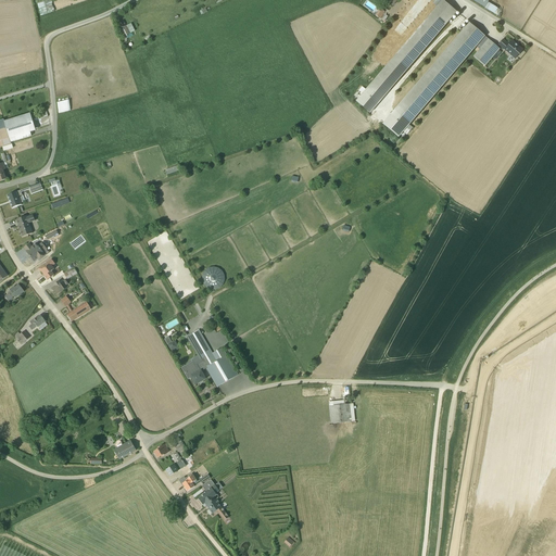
[(369,114),(413,64),(456,13),(441,0),(436,0),(434,2),(431,0),(403,0),(402,2),(408,8),(414,0),(417,0),(373,57),(384,65),(387,63),(388,64),(366,90),(362,88),(358,91),(362,96),(356,103),(369,114)]
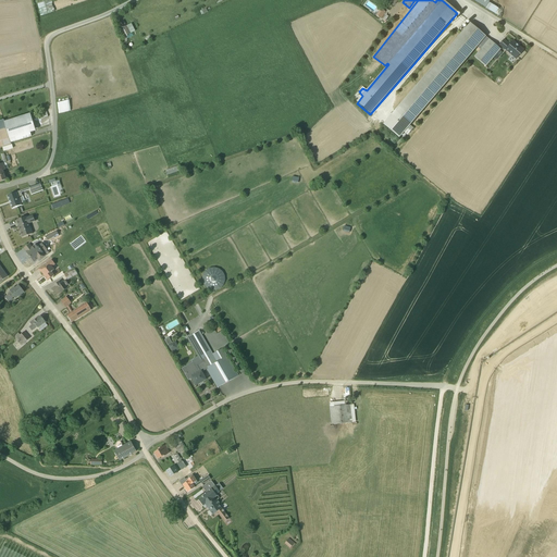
[(37,4),(39,16),(47,15),(44,2),(37,4)]
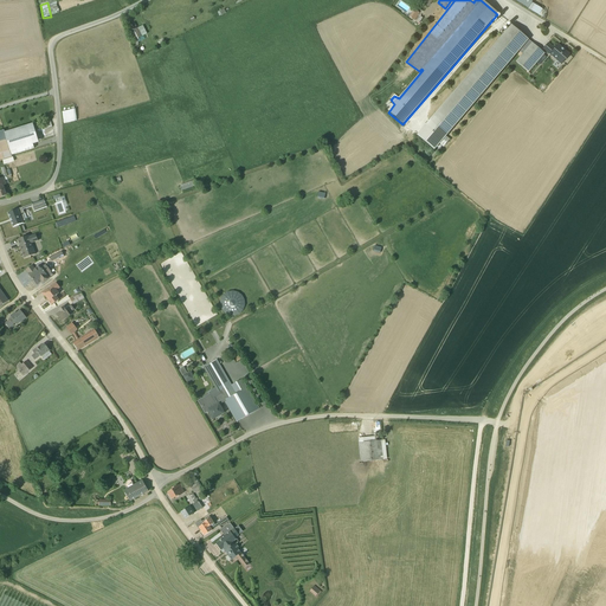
[(532,4),(528,10),(539,17),(542,11),(532,4)]
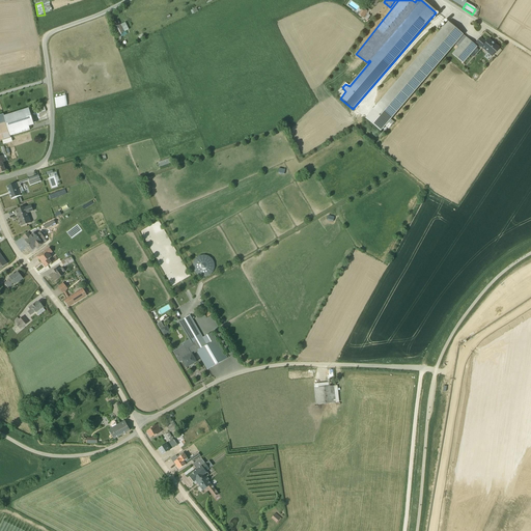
[(367,12),(363,9),(358,16),(363,19),(367,12)]
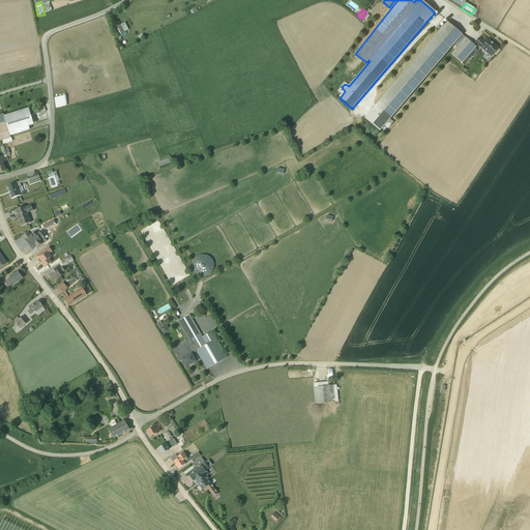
[(390,120),(405,104),(453,46),(457,48),(450,55),(462,64),(469,56),(471,58),(477,51),(475,49),(476,48),(447,23),(403,75),(364,119),(379,133),(384,127),(387,129),(393,123),(390,120)]
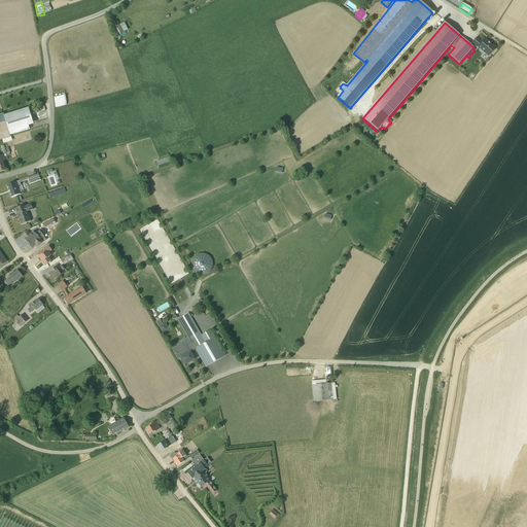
[(117,25),(111,28),(115,35),(121,32),(117,25)]
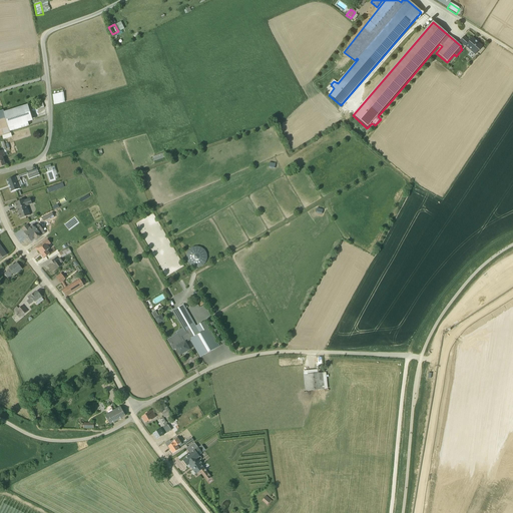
[(475,41),(472,38),(469,42),(464,37),(459,42),(475,55),(482,47),(477,43),(475,41)]
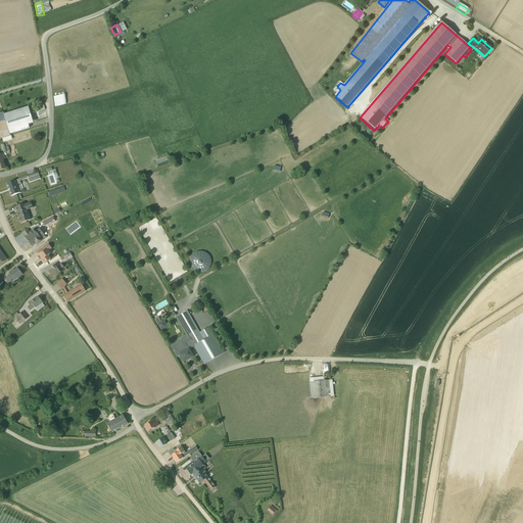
[(67,96),(56,98),(58,108),(69,106),(67,96)]
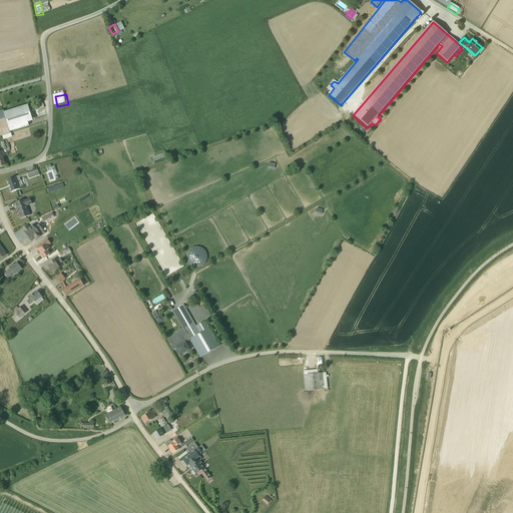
[(33,122),(28,105),(4,113),(4,111),(0,112),(0,137),(2,137),(11,134),(10,132),(29,126),(28,123),(33,122)]
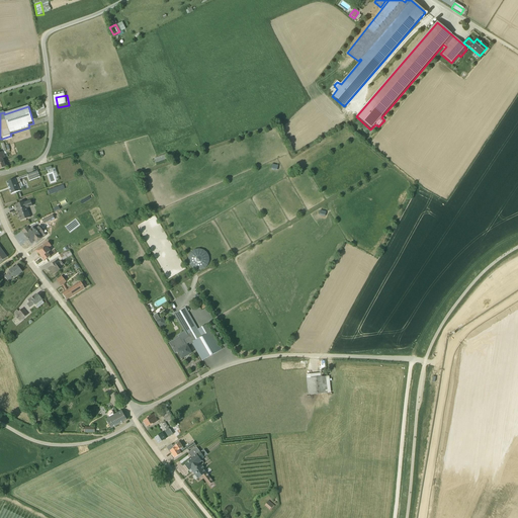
[(155,158),(156,163),(167,160),(166,155),(155,158)]
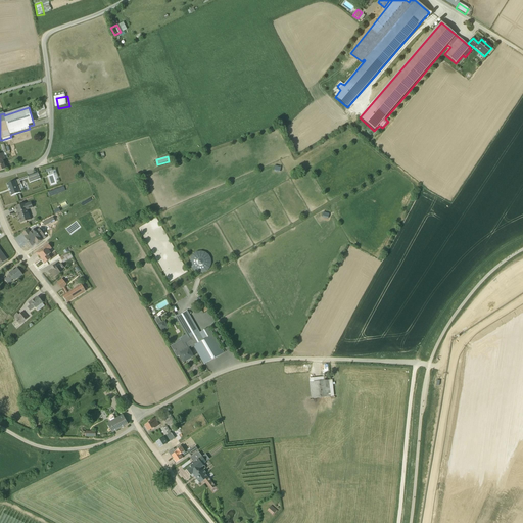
[(7,185),(11,197),(20,193),(19,192),(21,191),(19,186),(21,185),(19,182),(28,179),(30,184),(40,180),(38,174),(7,185)]
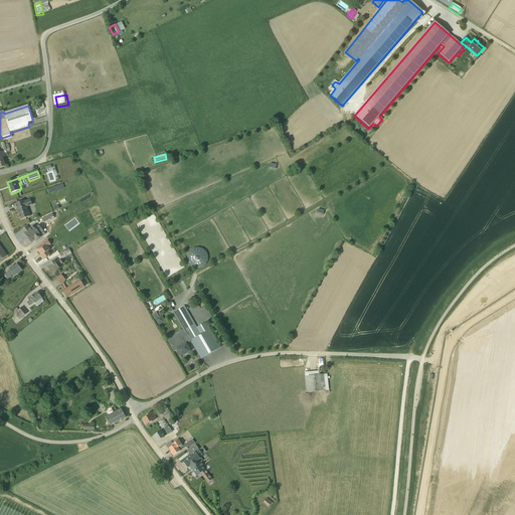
[(62,184),(47,190),(49,194),(64,189),(62,184)]
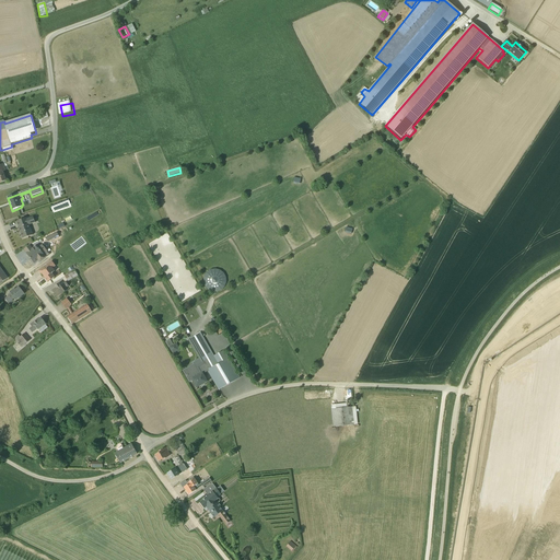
[(26,219),(16,222),(23,240),(33,236),(30,225),(35,223),(33,218),(27,220),(26,219)]
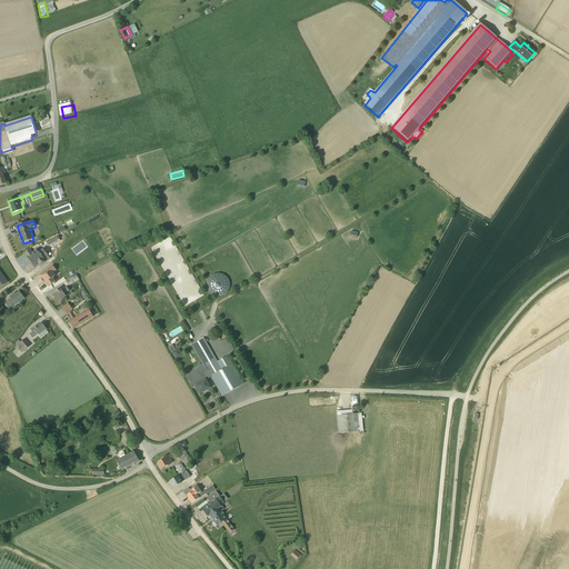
[(39,265),(40,267),(46,262),(43,259),(48,256),(43,250),(39,252),(37,250),(27,259),(29,262),(30,262),(35,269),(39,265)]
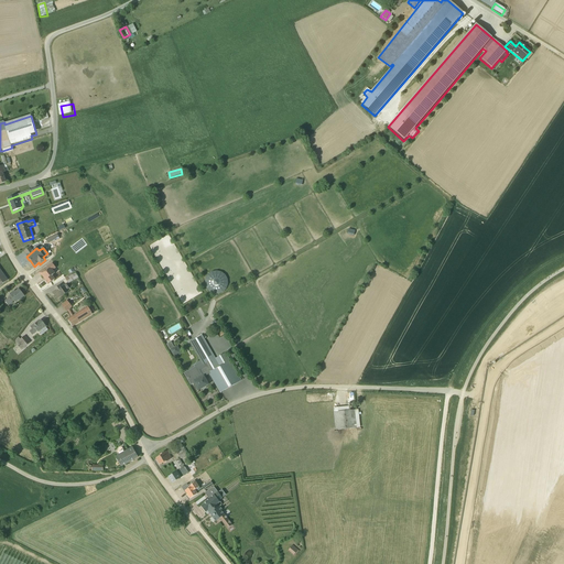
[(45,281),(49,285),(55,280),(52,277),(55,274),(50,267),(44,271),(45,273),(42,275),(45,281)]
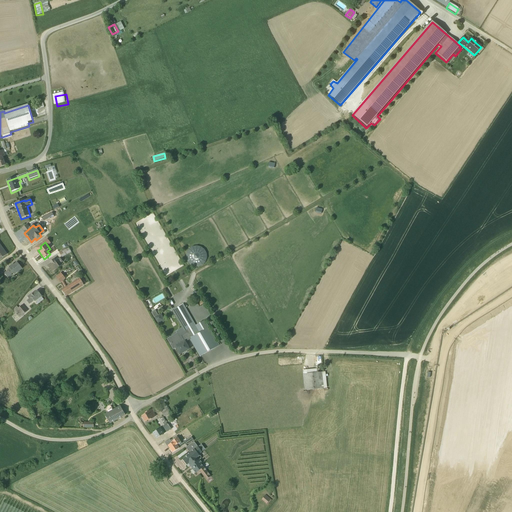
[(60,254),(62,258),(71,253),(69,249),(60,254)]
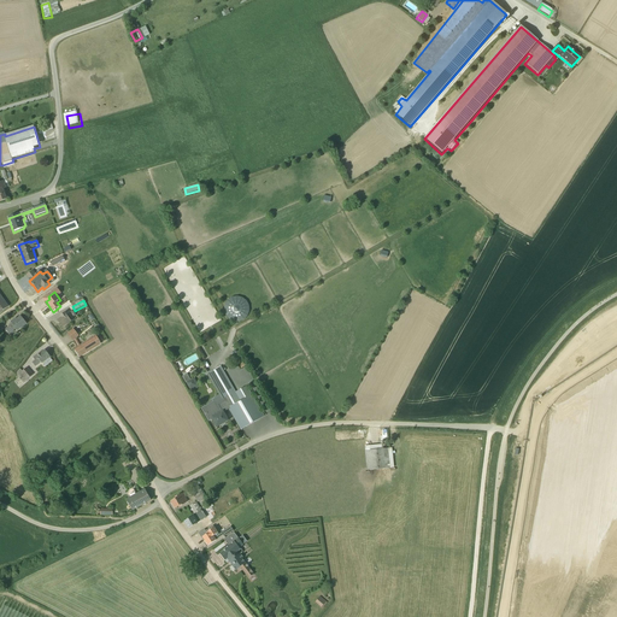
[(62,318),(58,322),(63,328),(71,322),(70,321),(76,316),(72,311),(66,316),(66,315),(65,313),(60,317),(62,318)]
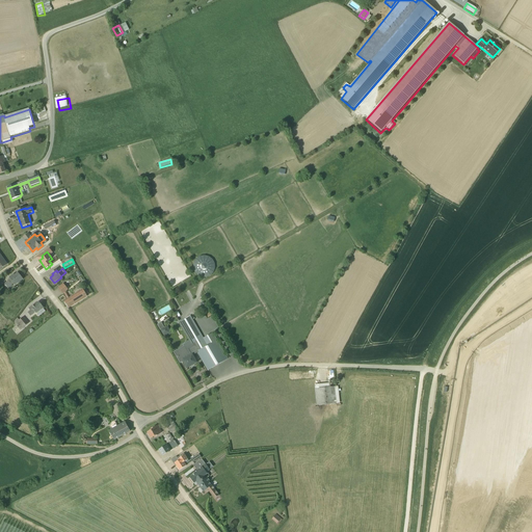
[(16,286),(23,281),(18,273),(15,275),(14,274),(9,277),(9,278),(6,281),(7,282),(4,285),(8,289),(14,285),(16,286)]
